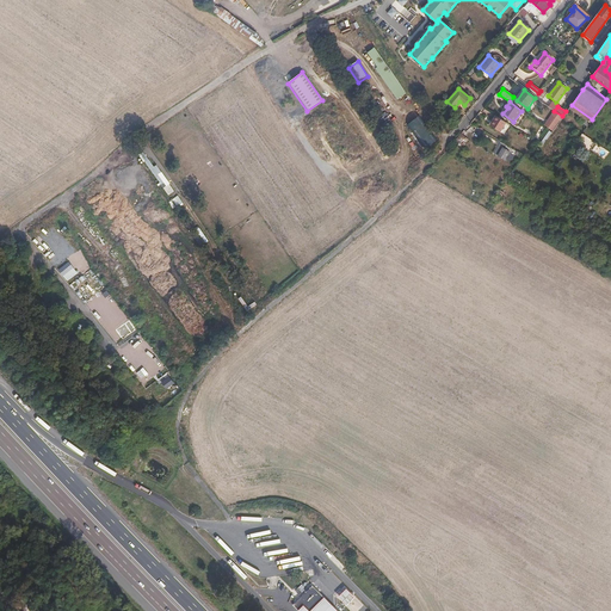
[(551,115),(543,125),(551,133),(562,117),(562,116),(554,111),(551,115)]
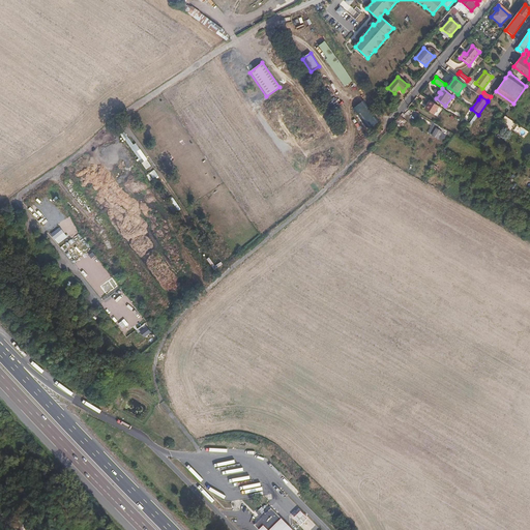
[(440,106),(432,99),(428,105),(429,106),(428,109),(434,114),(440,106)]
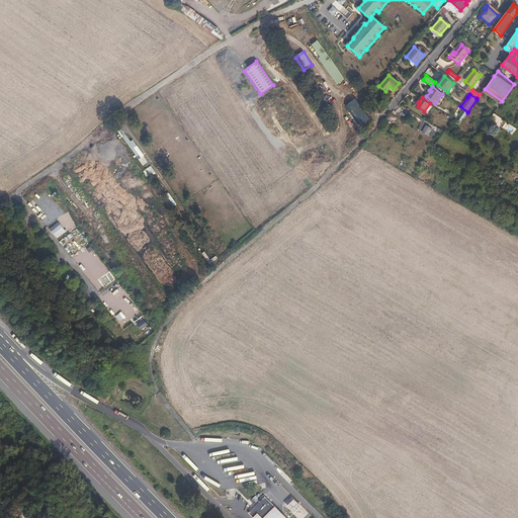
[(393,123),(385,119),(379,124),(387,130),(393,123)]
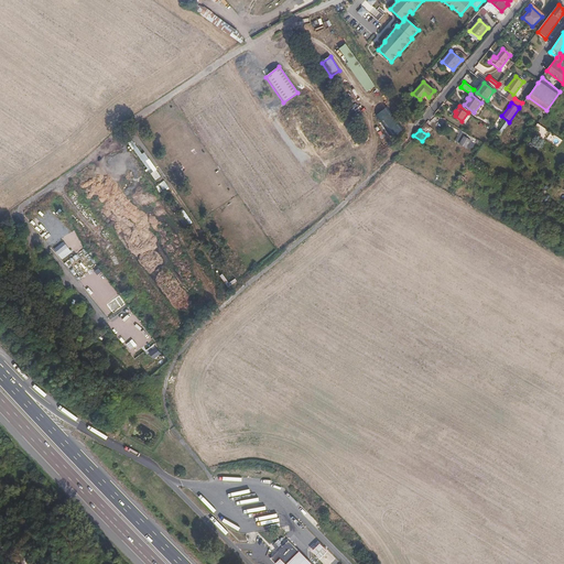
[(475,139),(462,130),(455,142),(468,150),(475,139)]
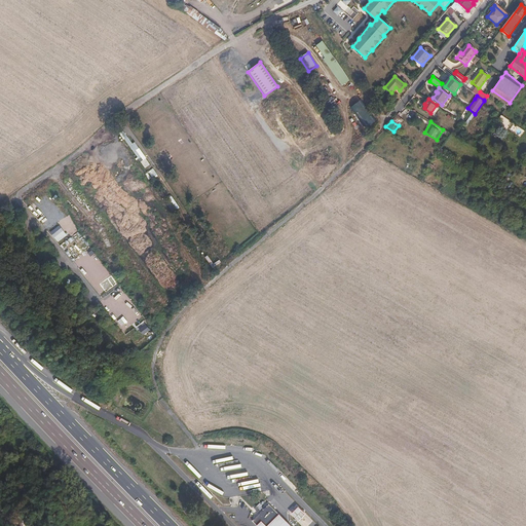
[(142,157),(138,150),(140,149),(136,142),(133,144),(129,137),(126,139),(139,159),(142,157)]
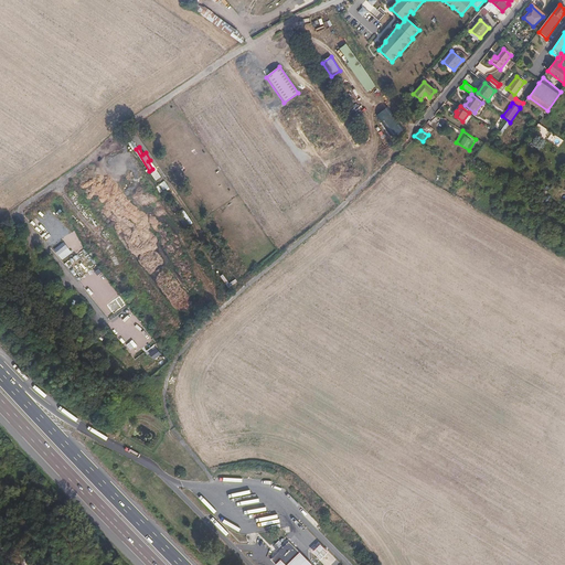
[(158,170),(151,173),(156,181),(162,178),(158,170)]
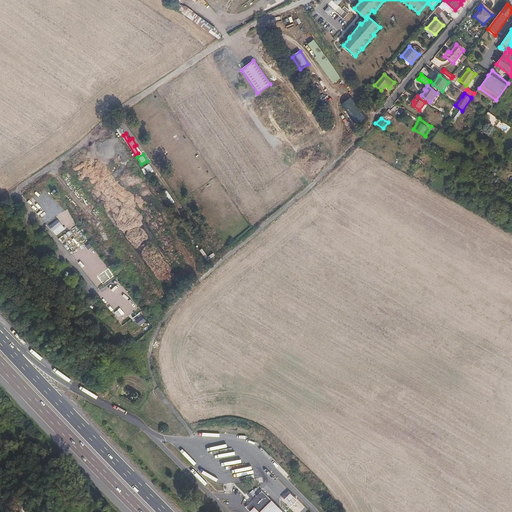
[(149,172),(153,169),(149,164),(145,167),(149,172)]
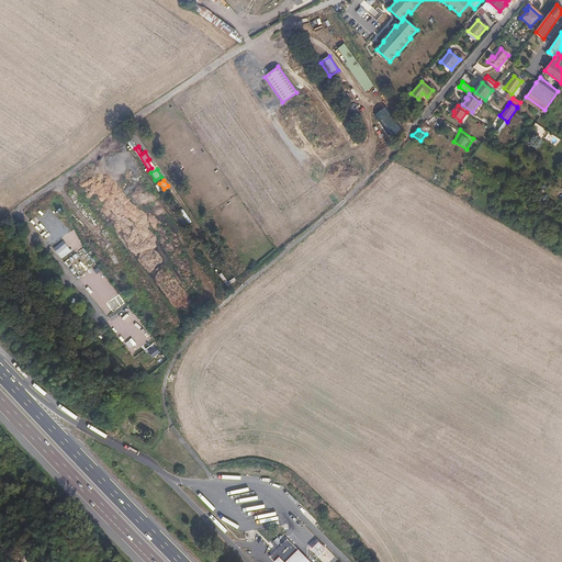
[(52,218),(56,226),(63,221),(58,214),(52,218)]
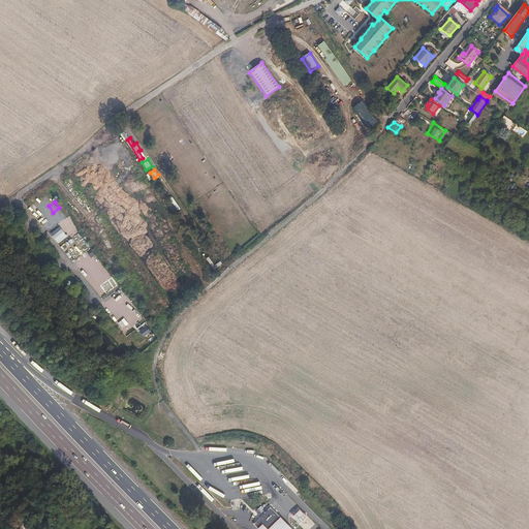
[(62,212),(56,217),(61,223),(67,218),(62,212)]
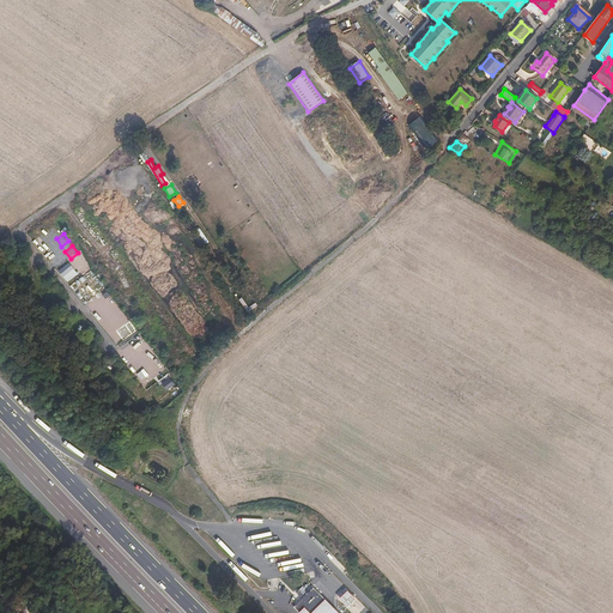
[(70,262),(60,271),(68,283),(79,274),(70,262)]
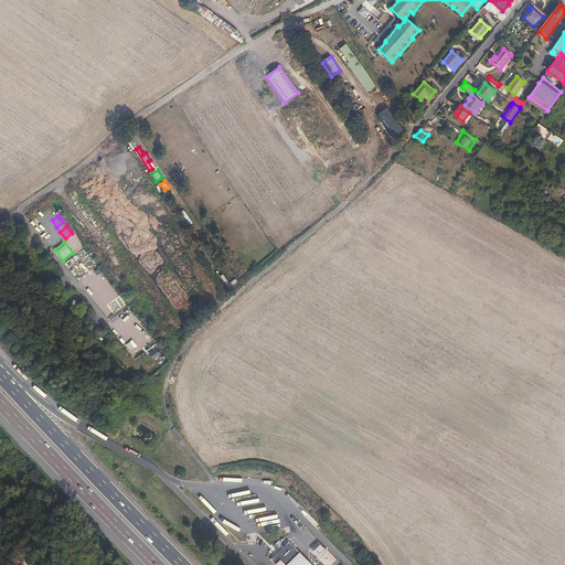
[(103,275),(96,280),(102,288),(108,281),(103,275)]
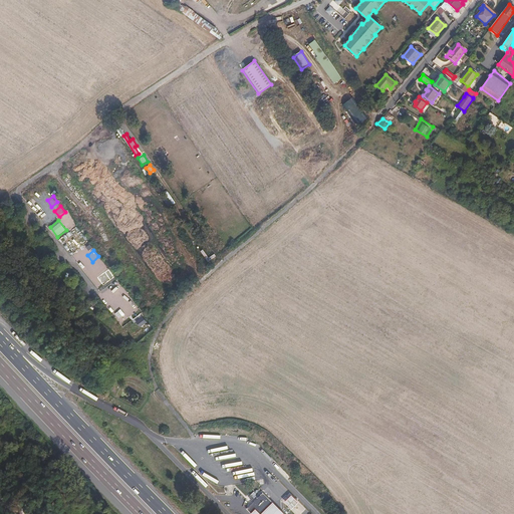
[(113,287),(117,293),(123,289),(119,283),(113,287)]
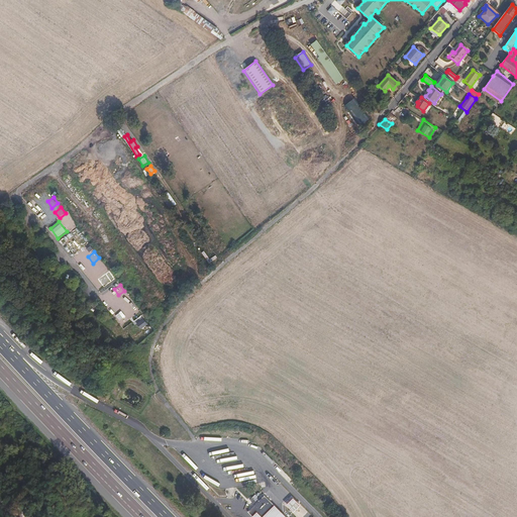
[(125,305),(131,300),(127,294),(121,299),(125,305)]
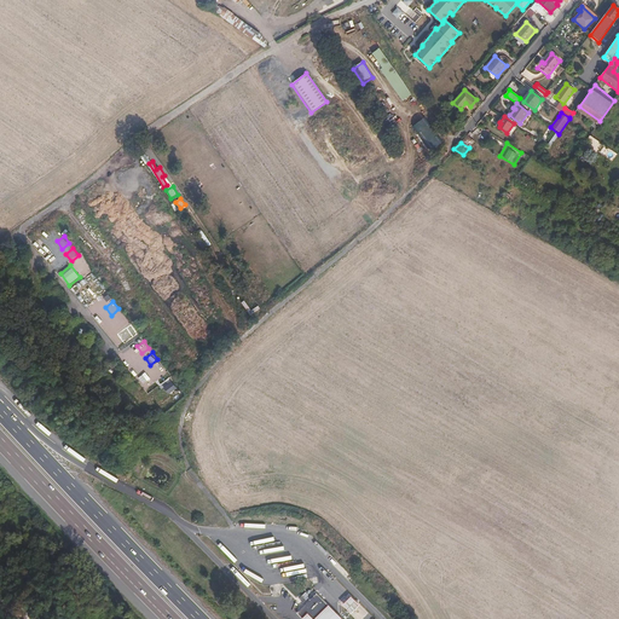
[(143,385),(150,379),(144,371),(137,377),(143,385)]
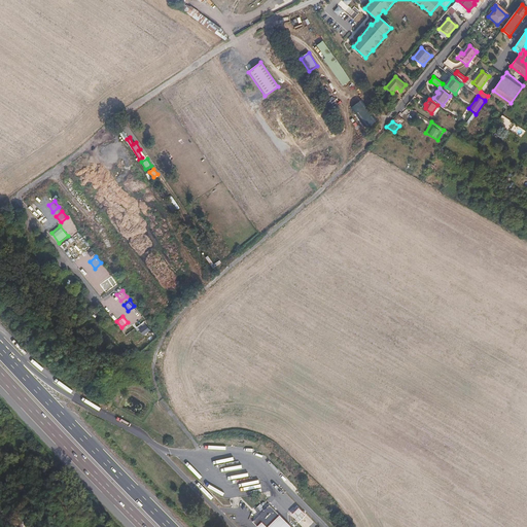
[(143,337),(151,331),(144,321),(137,326),(143,337)]
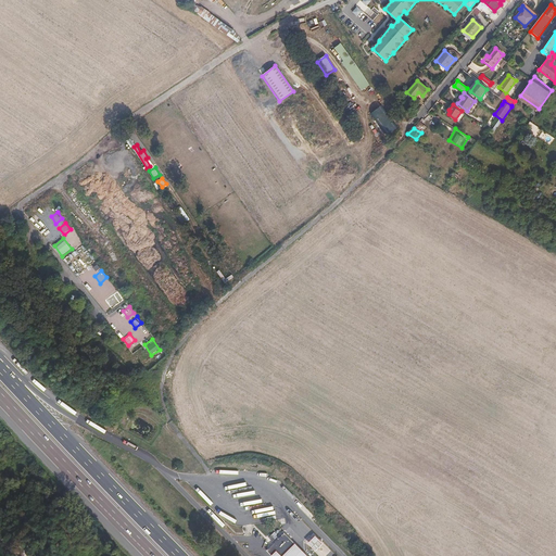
[(279,534),(275,531),(269,536),(273,541),(279,534)]
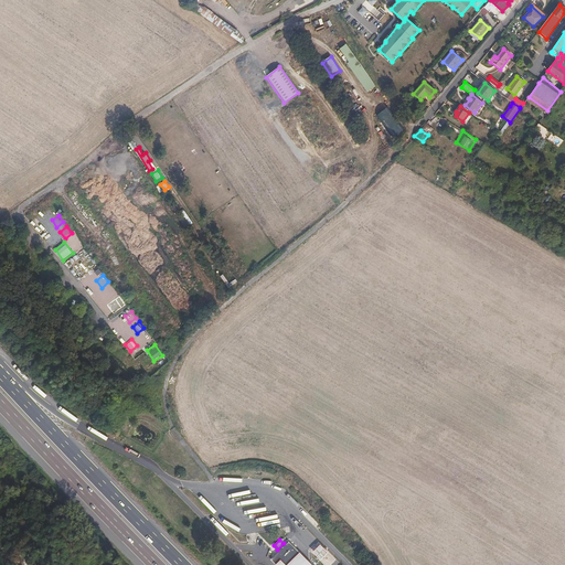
[(290,542),(272,561),(276,564),(278,564),(281,562),(284,564),(289,564),(301,554),(290,542)]
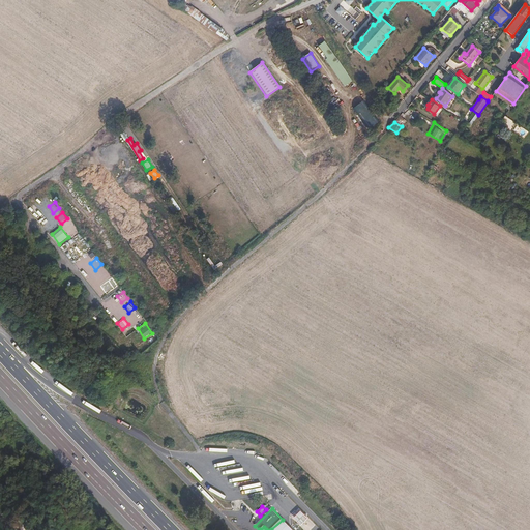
[(293,518),(300,525),(303,522),(307,519),(300,510),(297,514),(293,518)]
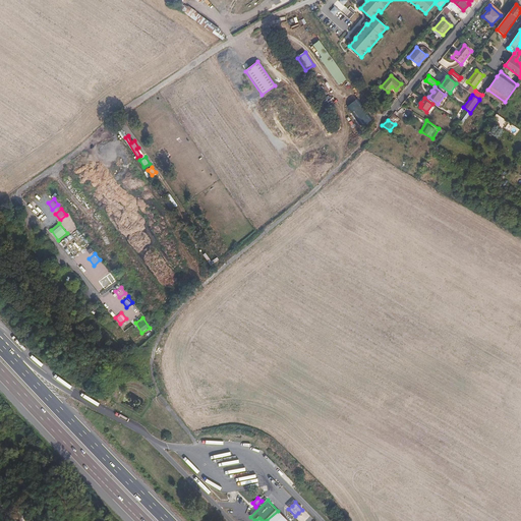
[(288,520),(281,514),(278,511),(267,520),(262,520),(259,518),(256,520),(288,520)]
